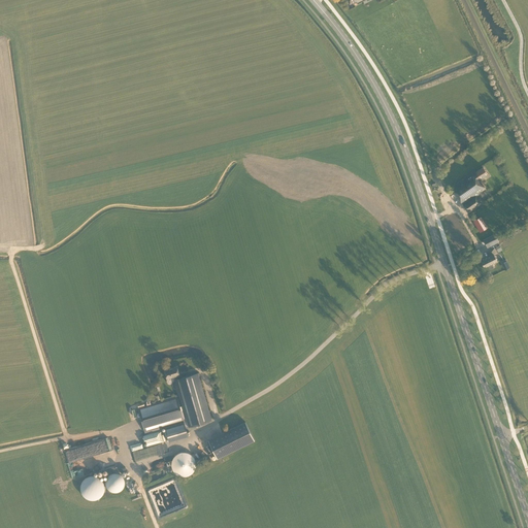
[(488,174),(484,168),(476,172),(474,170),(451,188),(468,212),(481,204),(475,196),(486,189),(480,180),(488,174)]
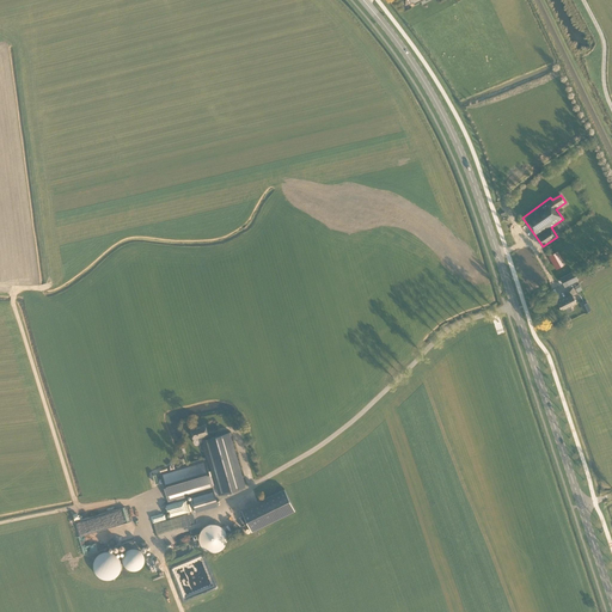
[(556,269),(565,264),(558,251),(549,256),(556,269)]
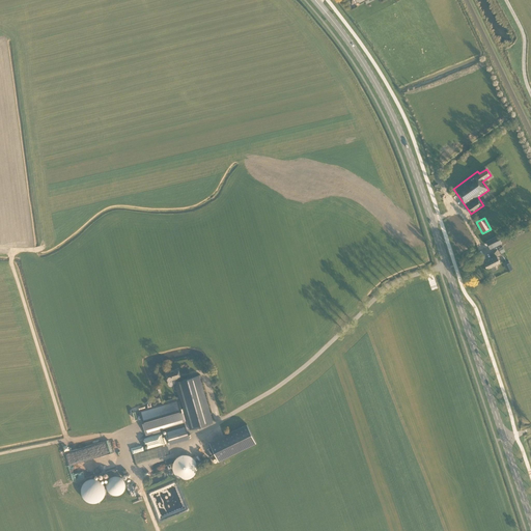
[(502,243),(498,235),(486,241),(490,249),(502,243)]
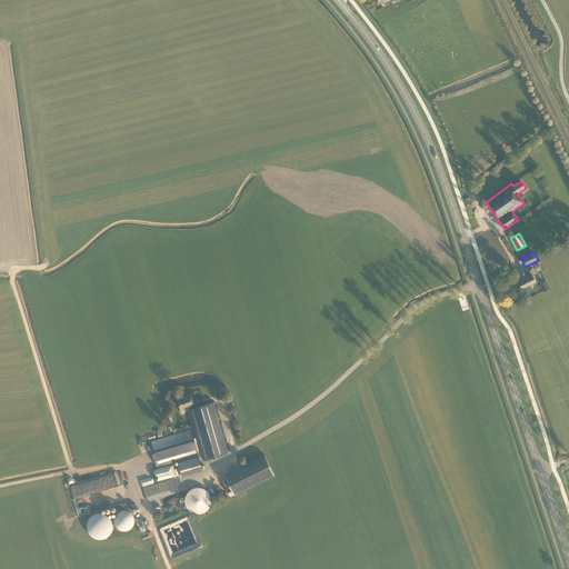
[(532,288),(530,283),(536,281),(532,273),(535,272),(532,267),(527,270),(529,275),(517,281),(521,289),(526,286),(528,290),(532,288)]
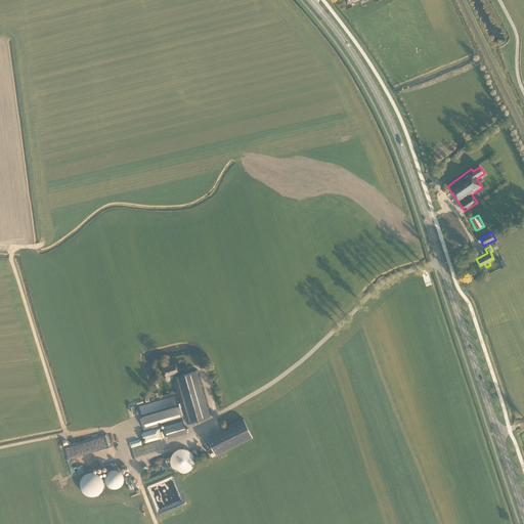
[(178,372),(176,363),(163,366),(166,376),(173,374),(175,382),(184,412),(181,412),(176,393),(136,404),(143,429),(163,424),(168,438),(186,433),(185,427),(194,425),(193,422),(202,419),(202,420),(210,417),(197,369),(180,375),(180,373),(178,372)]
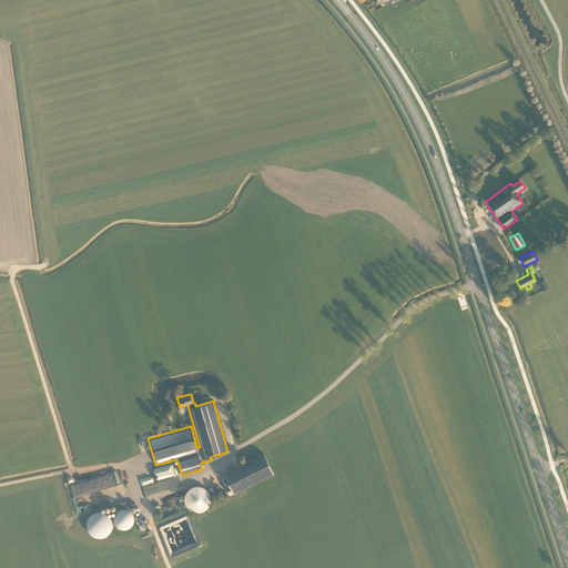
[(274,474),(264,454),(224,473),(234,494),(274,474)]
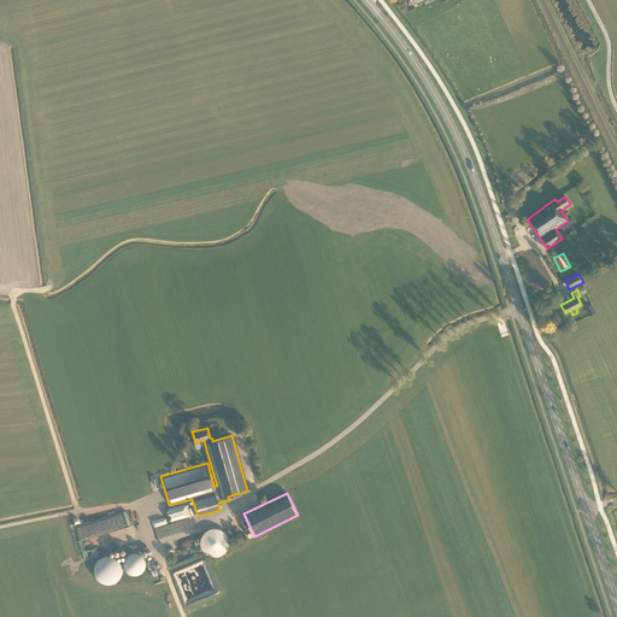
[(217,528),(215,528),(212,528),(210,529),(209,529),(207,530),(205,532),(204,533),(203,535),(201,538),(200,540),(200,542),(200,545),(201,547),(203,550),(204,551),(205,553),(207,554),(210,556),(212,556),(215,557),(217,557),(219,556),(222,554),(223,553),(225,551),(227,550),(228,547),(228,545),(229,542),(228,540),(228,538),(227,535),(225,533),(223,532),(222,530),(219,529),(217,528)]
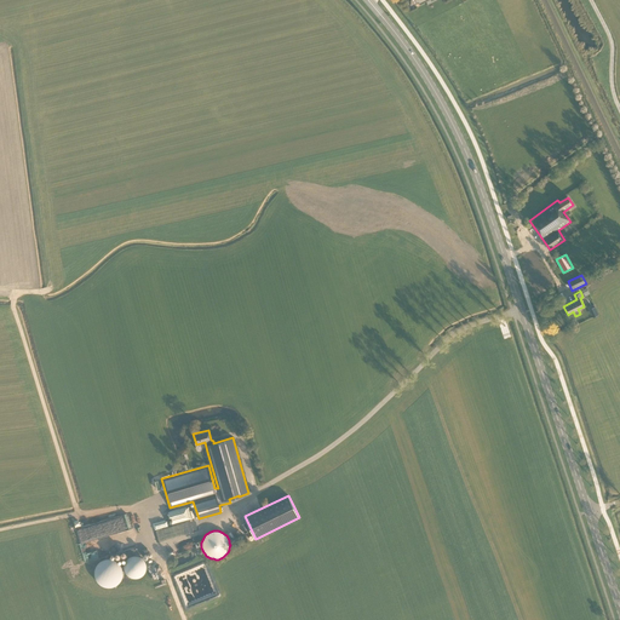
[(177,564),(194,558),(191,552),(189,554),(188,551),(173,557),(177,564)]
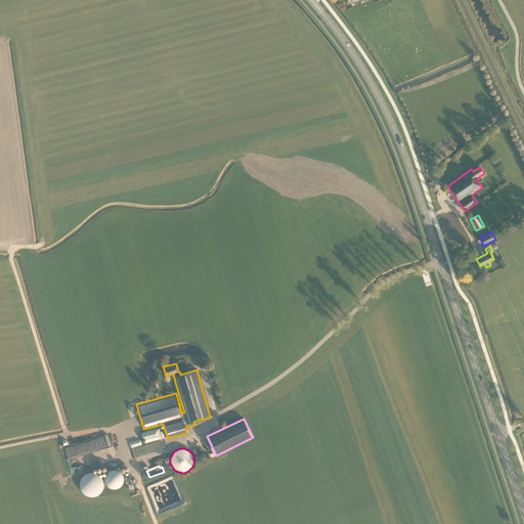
[(116,469),(114,469),(113,469),(112,469),(111,470),(110,470),(107,471),(106,472),(105,474),(104,475),(104,477),(104,478),(104,480),(104,482),(105,483),(106,484),(107,486),(110,486),(111,487),(113,488),(114,488),(116,488),(117,487),(119,486),(120,486),(121,484),(122,483),(123,481),(123,480),(124,478),(123,477),(123,475),(122,474),(121,472),(120,471),(119,470),(117,470),(116,469)]
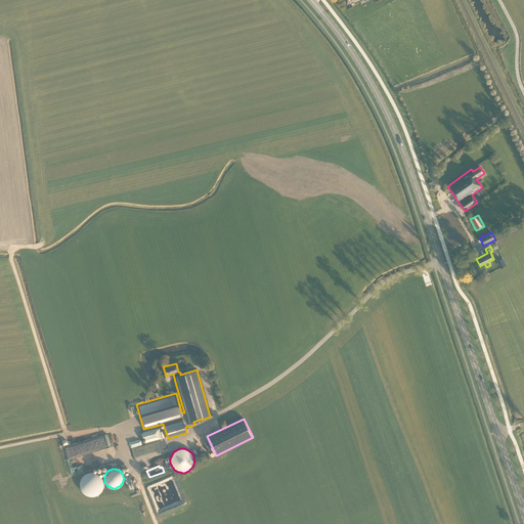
[(93,472),(91,472),(89,472),(87,472),(85,473),(84,474),(82,476),(81,478),(80,480),(80,482),(79,484),(80,486),(80,488),(81,489),(82,491),(84,493),(85,494),(87,495),(89,495),(91,495),(93,495),(95,495),(97,494),(99,493),(100,491),(101,489),(102,488),(103,486),(103,484),(103,482),(102,480),(101,478),(100,476),(99,474),(97,473),(95,472),(93,472)]
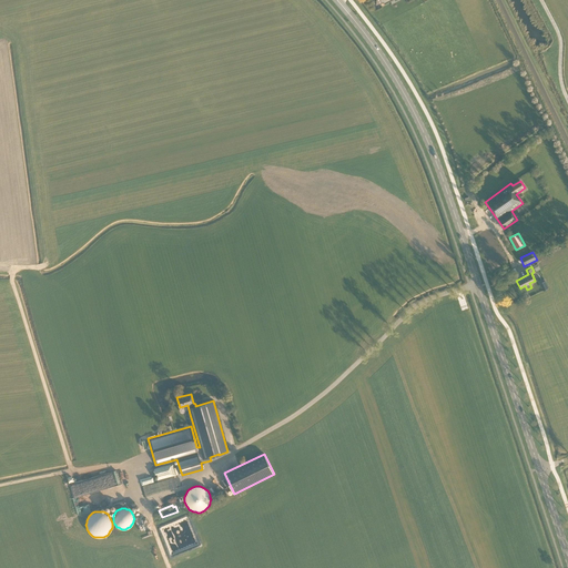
[(148,524),(144,517),(138,520),(141,527),(148,524)]
